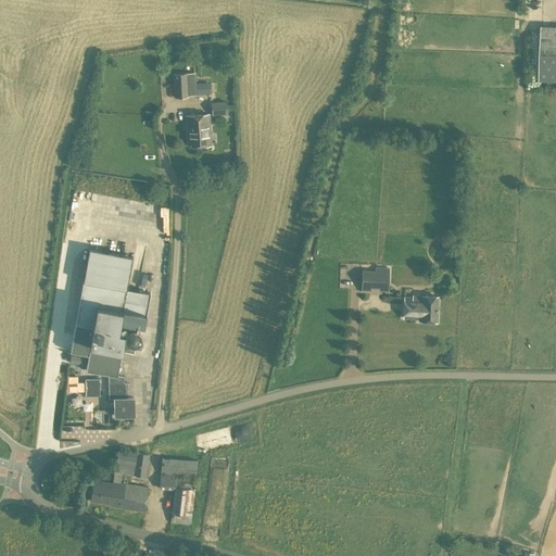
[(555,26),(541,26),(539,80),(555,80),(555,26)]
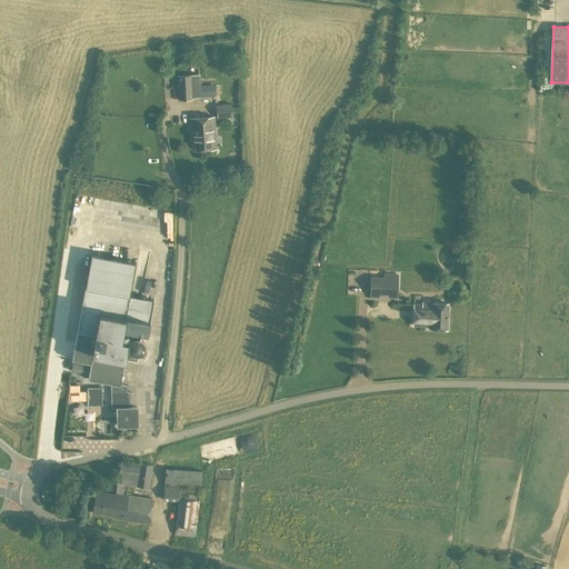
[(191,75),(178,76),(179,99),(192,99),(200,98),(199,75),(191,75)]
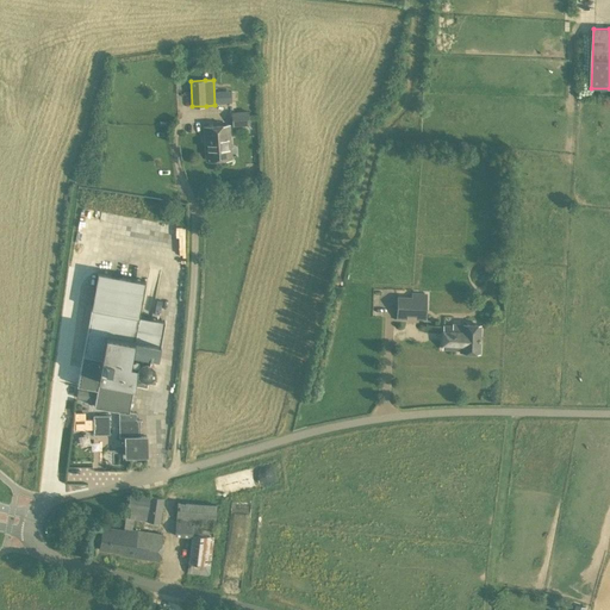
[(231,101),(230,91),(216,92),(217,101),(231,101)]
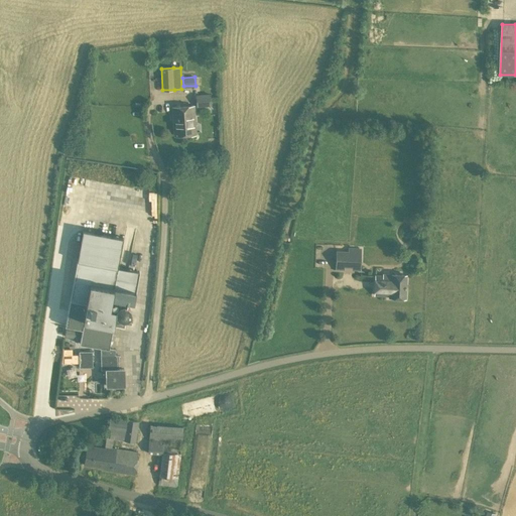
[(211,105),(210,94),(196,95),(197,106),(211,105)]
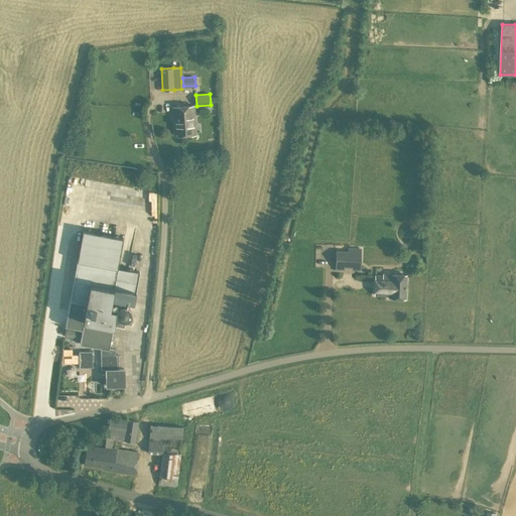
[(194,106),(173,107),(175,135),(196,134),(194,106)]
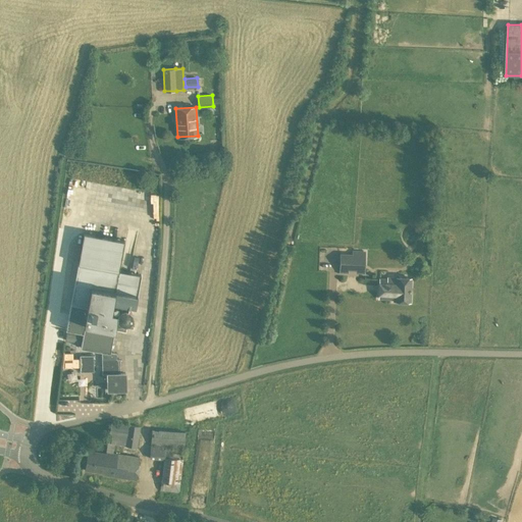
[(83,232),(65,330),(83,333),(81,348),(101,351),(102,374),(107,374),(108,389),(125,389),(125,373),(120,373),(119,359),(116,360),(116,353),(110,352),(114,328),(123,330),(124,321),(125,321),(126,320),(127,320),(128,320),(128,319),(129,319),(131,318),(131,317),(132,317),(132,316),(132,315),(132,314),(132,313),(132,312),(132,311),(132,310),(131,309),(129,308),(128,307),(127,306),(126,306),(125,306),(124,306),(123,306),(122,306),(121,306),(120,306),(120,307),(119,307),(119,308),(118,308),(118,309),(117,309),(117,310),(116,311),(116,312),(116,313),(116,314),(116,315),(111,314),(111,311),(113,301),(135,305),(141,274),(119,270),(124,241),(83,232)]
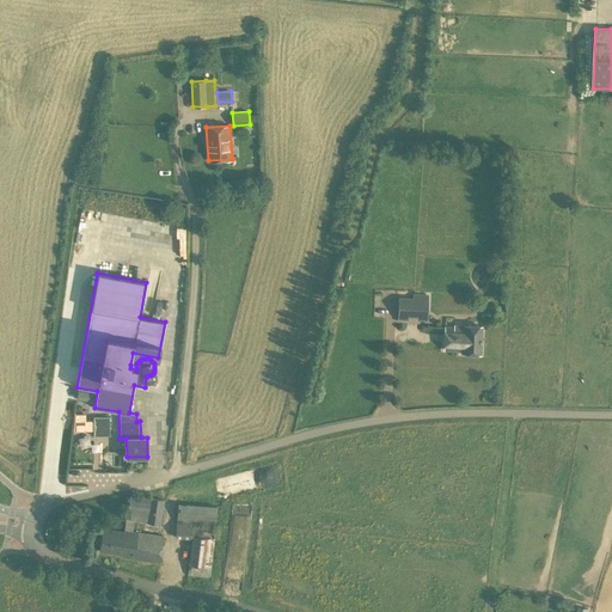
[(427,319),(427,300),(399,299),(398,318),(408,319),(408,316),(417,316),(417,319),(427,319)]
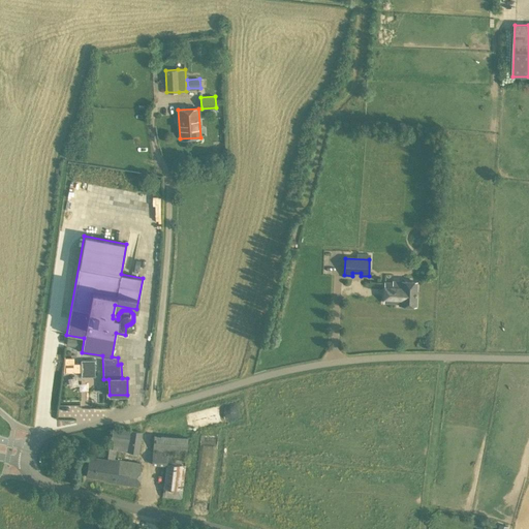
[(393,281),(392,283),(384,283),(383,302),(384,302),(399,302),(399,305),(414,306),(415,294),(414,294),(414,292),(415,292),(415,282),(402,281),(402,282),(403,282),(403,284),(399,284),(399,281),(393,281)]
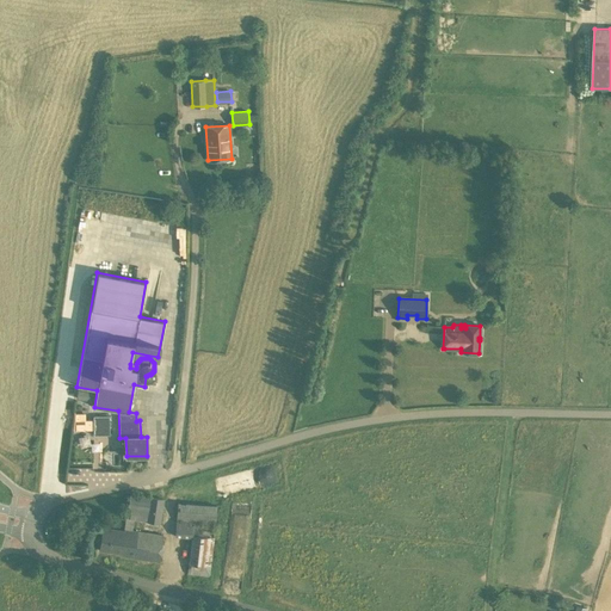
[(78,389),(76,399),(91,401),(92,392),(78,389)]
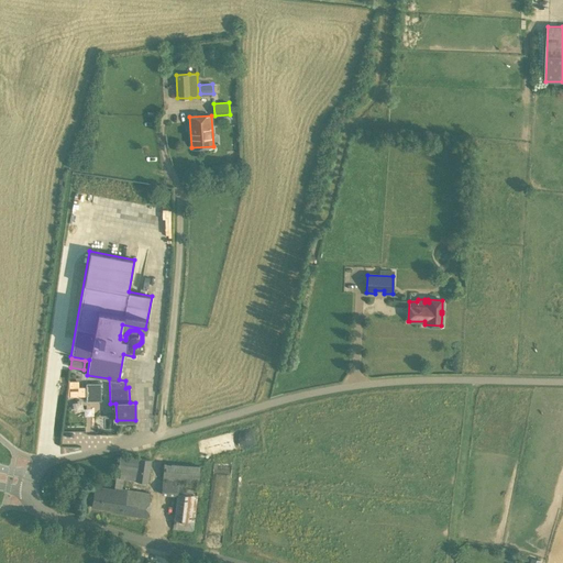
[(100,400),(100,384),(86,384),(86,400),(100,400)]
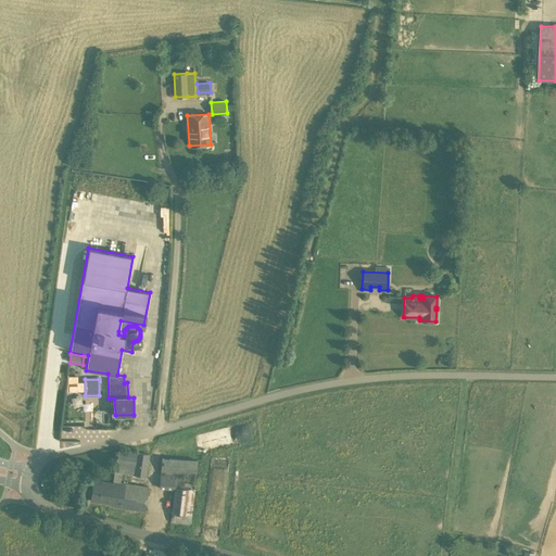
[(238,425),(200,436),(204,450),(242,439),(238,425)]
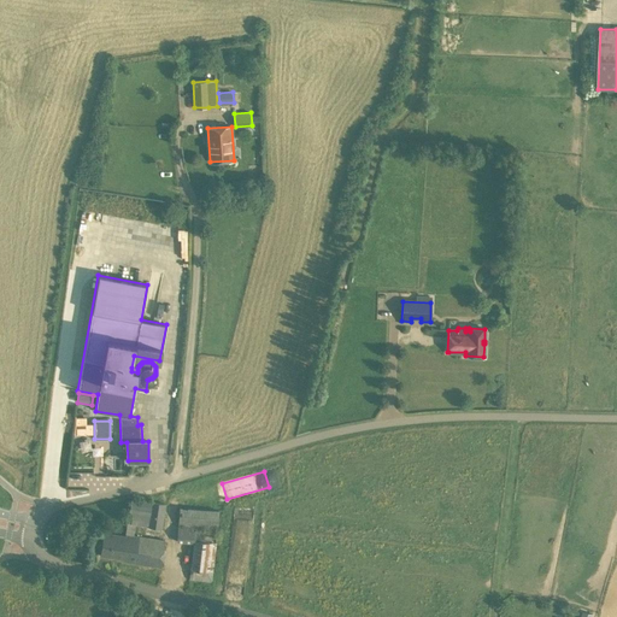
[(104,533),(100,556),(122,559),(122,562),(160,568),(165,540),(134,535),(135,524),(162,529),(166,504),(130,498),(129,515),(125,534),(125,536),(104,533)]
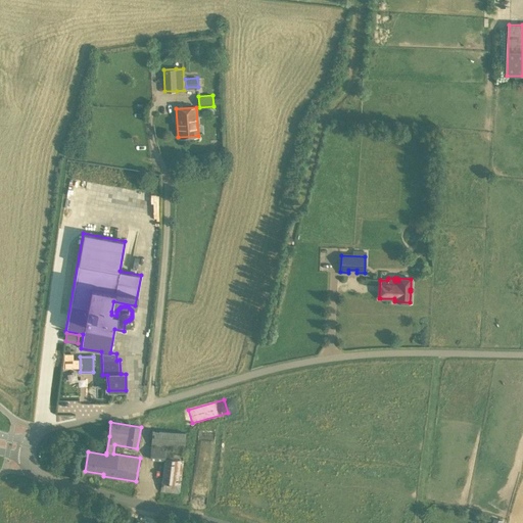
[(184,447),(185,432),(152,429),(151,444),(184,447)]
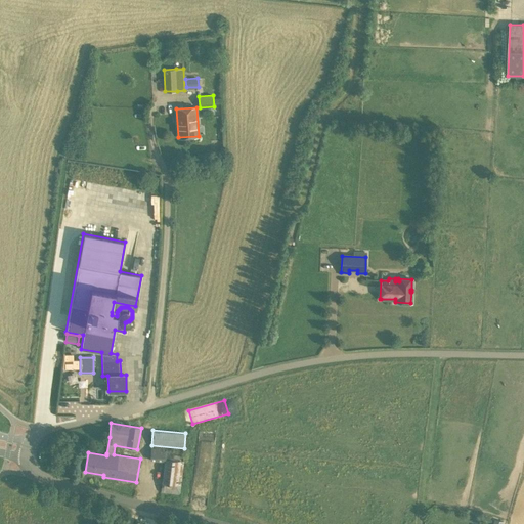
[(150,449),(149,461),(164,462),(164,460),(178,461),(179,454),(165,453),(165,450),(150,449)]
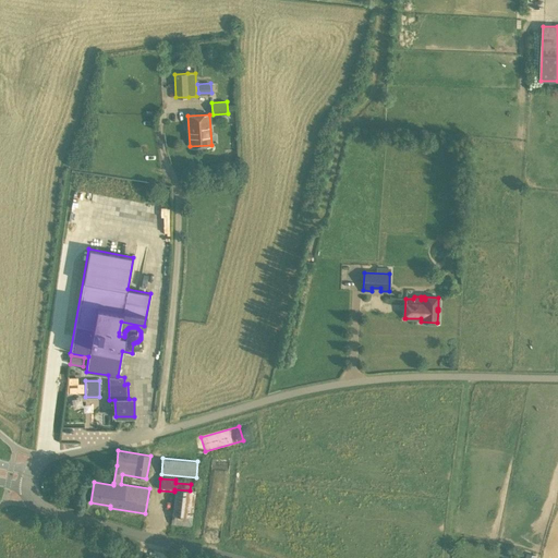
[(192,517),(172,514),(171,524),(191,526),(192,517)]
